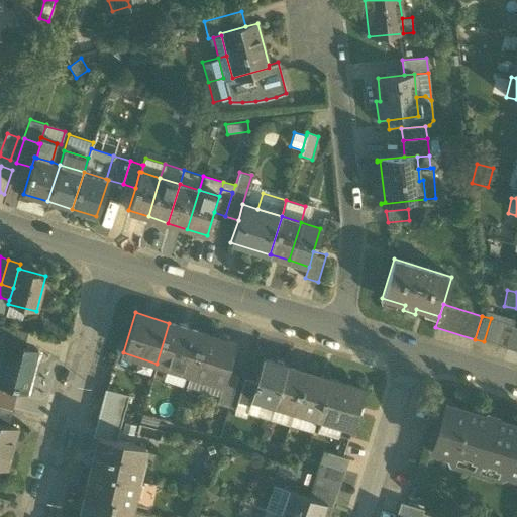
[(484,341),(495,345),(503,322),(491,318),(484,341)]
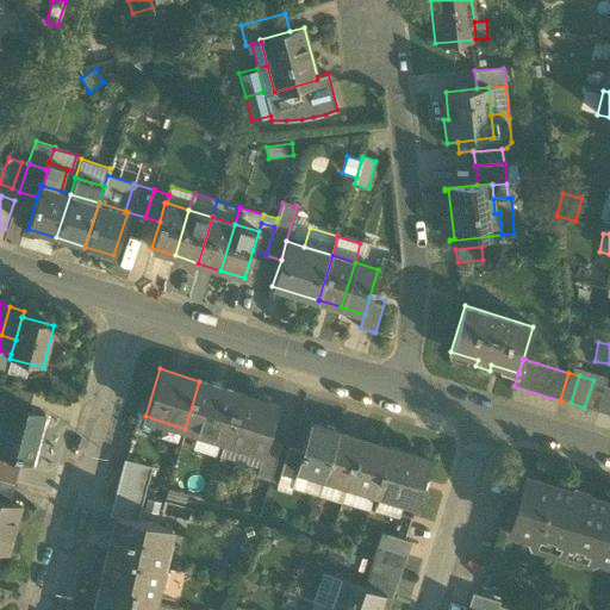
[(584,408),(598,412),(607,384),(593,380),(584,408)]
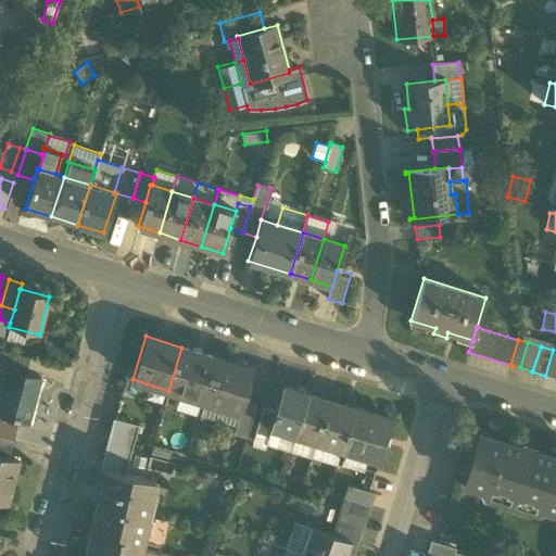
[(217,358),(181,348),(168,391),(204,402),(217,358)]
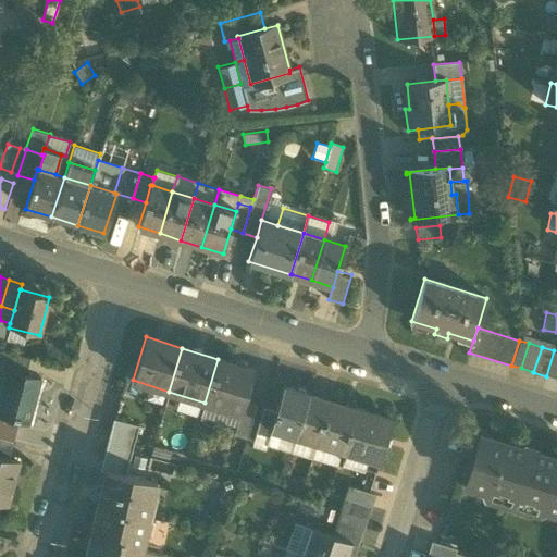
[(556,351),(554,350),(546,376),(556,379),(556,351)]
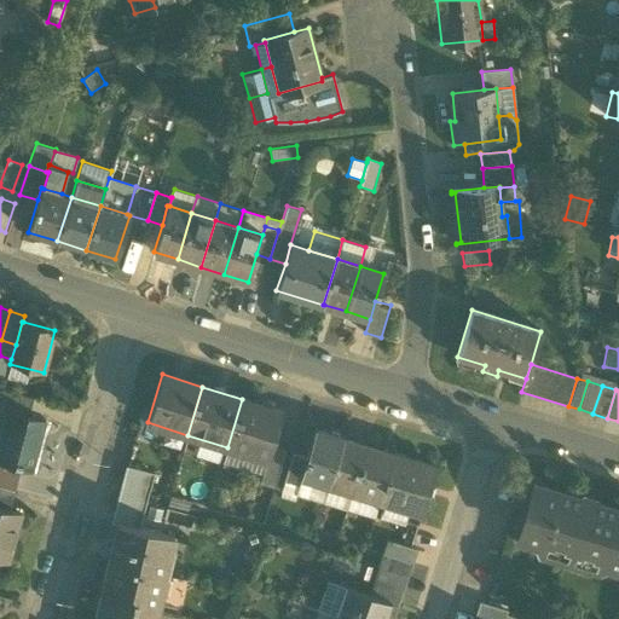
[(0,409),(7,411),(27,417),(33,398),(4,391),(0,405),(0,409)]
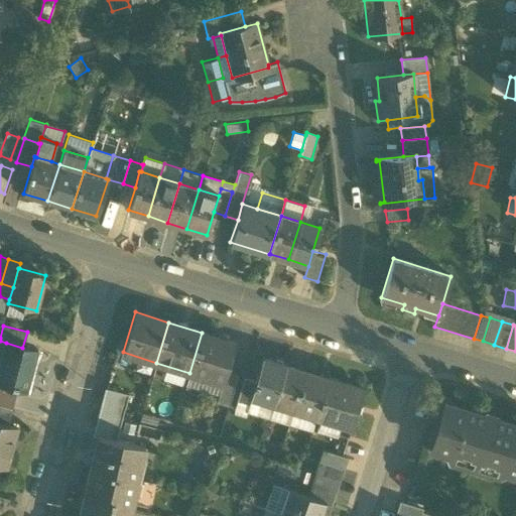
[(235,343),(202,333),(189,373),(223,383),(226,373),(235,343)]
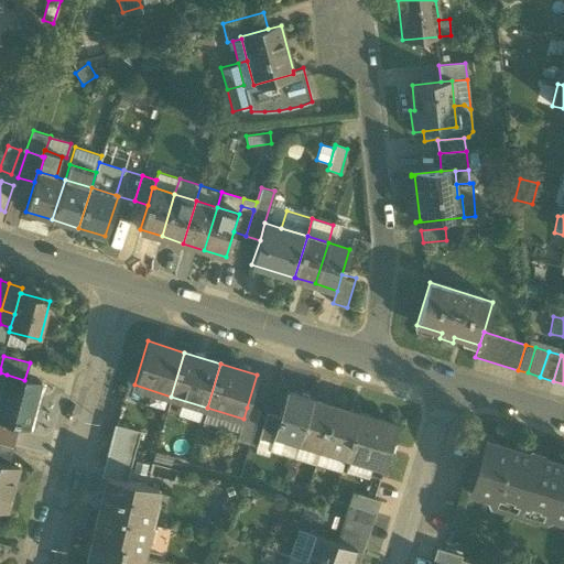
[(18,423),(30,426),(41,384),(24,380),(7,375),(1,392),(0,391),(0,419),(18,423)]
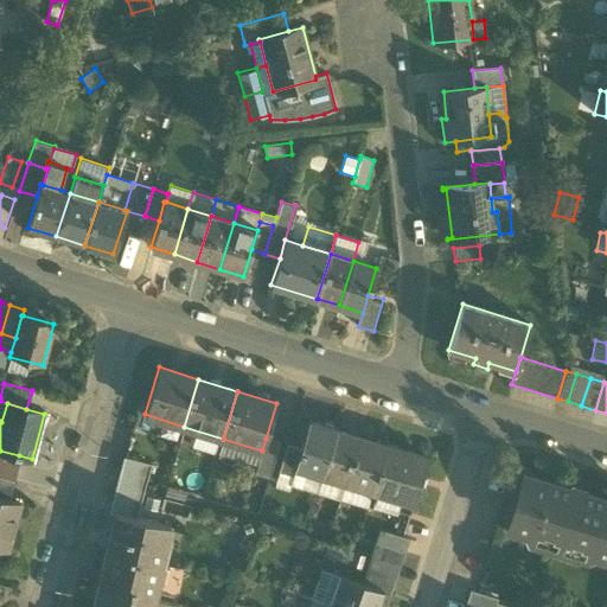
[(294,468),(323,477),(337,429),(308,421),(299,449),(294,468)]
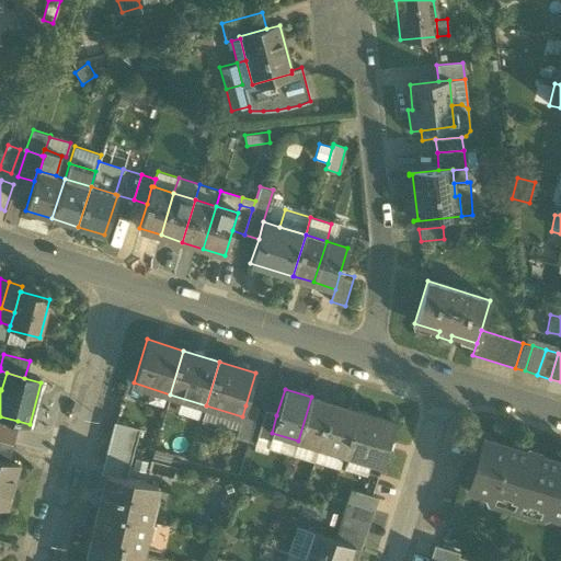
[(332,403),(311,397),(298,441),(319,447),(332,403)]
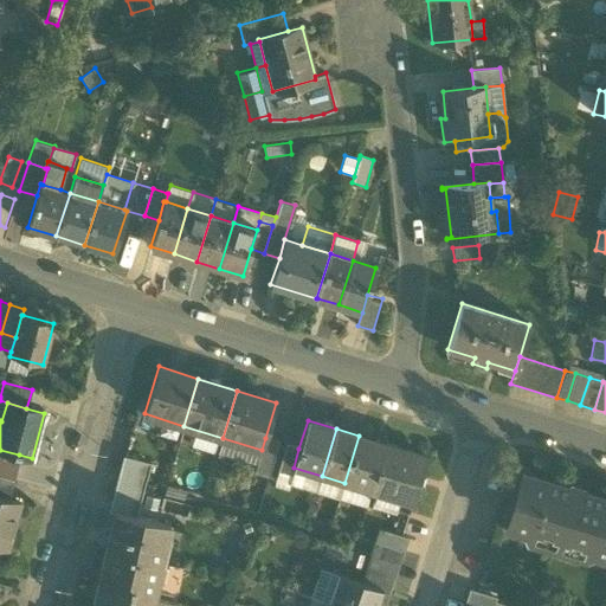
[(385,444),(359,436),(345,483),(371,491),(385,444)]
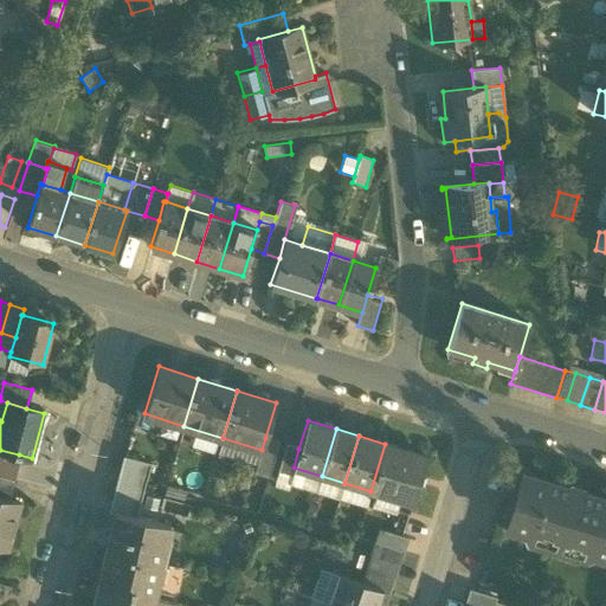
[(257,465),(270,470),(278,443),(265,438),(262,450),(257,465)]
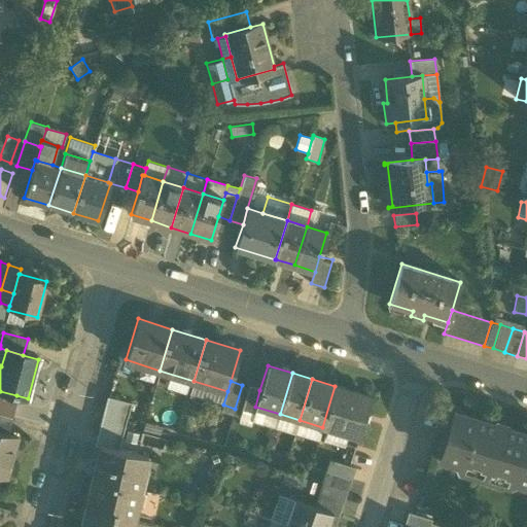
[(371,396),(335,386),(322,427),(344,433),(357,438),(371,396)]
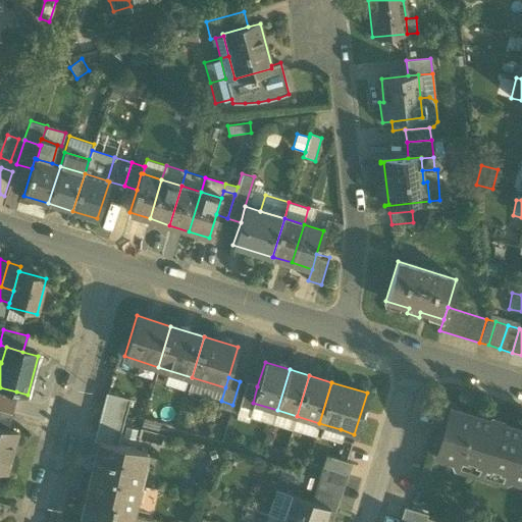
[(239,407),(250,410),(253,403),(257,386),(246,383),(239,407)]
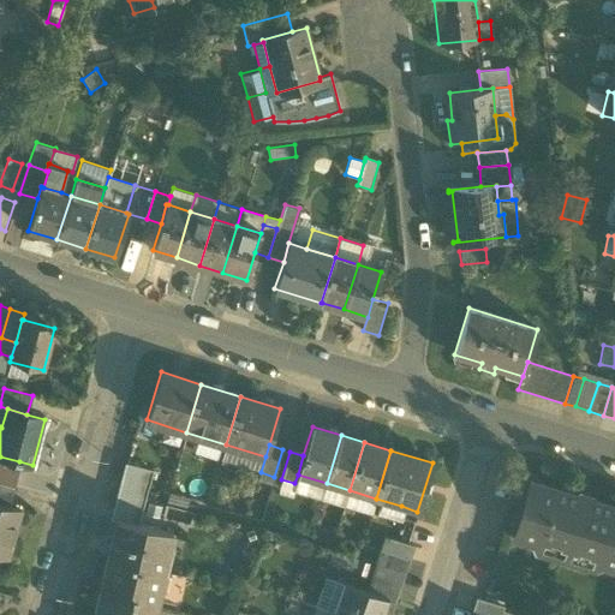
[(0,461),(0,483),(9,487),(15,466),(0,461)]
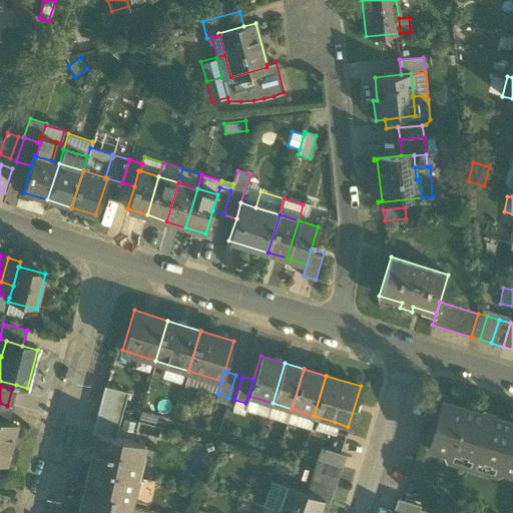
[(104,386),(101,398),(124,404),(127,393),(127,392),(104,386)]
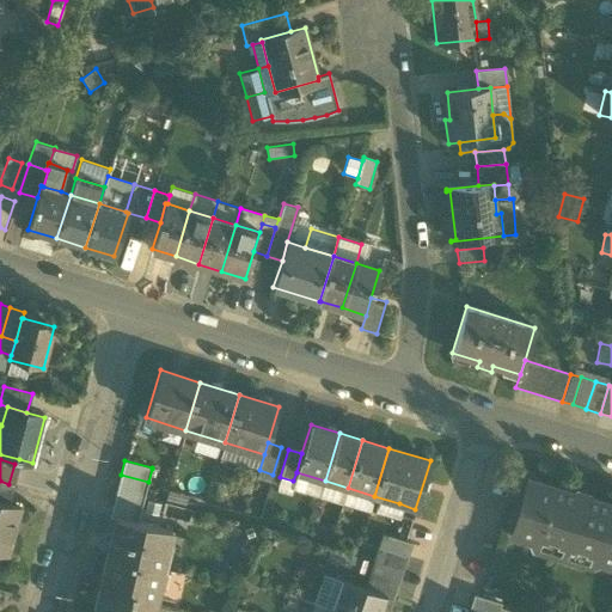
[(121,475),(116,488),(145,496),(148,482),(121,475)]
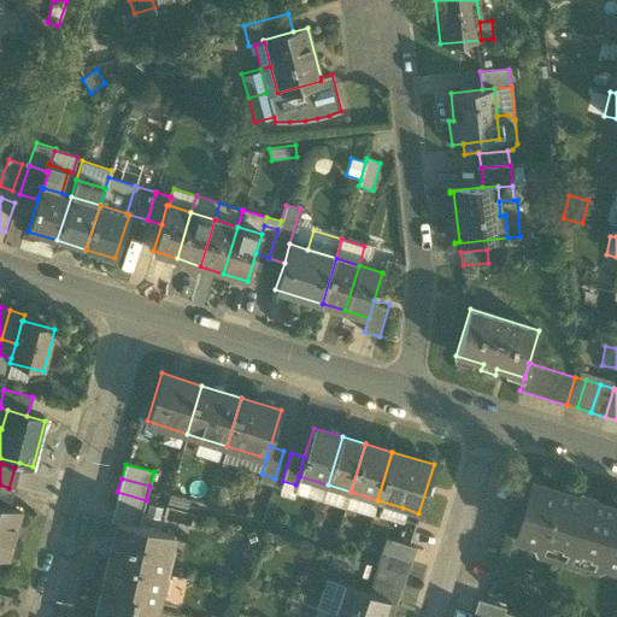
[(599,564),(616,569),(616,507),(532,482),(515,538),(599,564)]
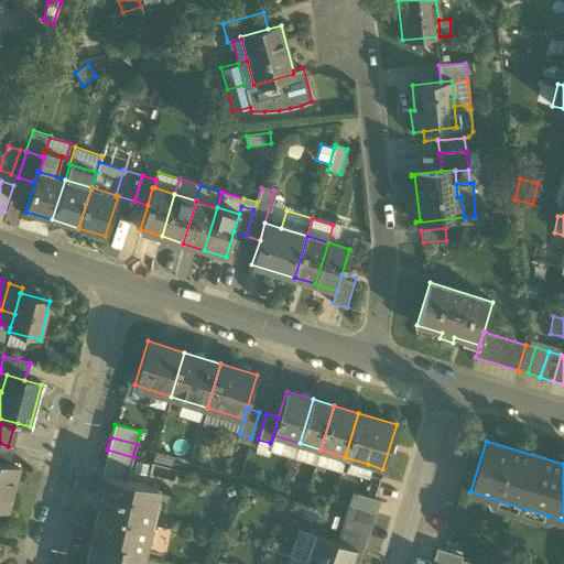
[(107,449),(104,463),(130,469),(133,457),(107,449)]
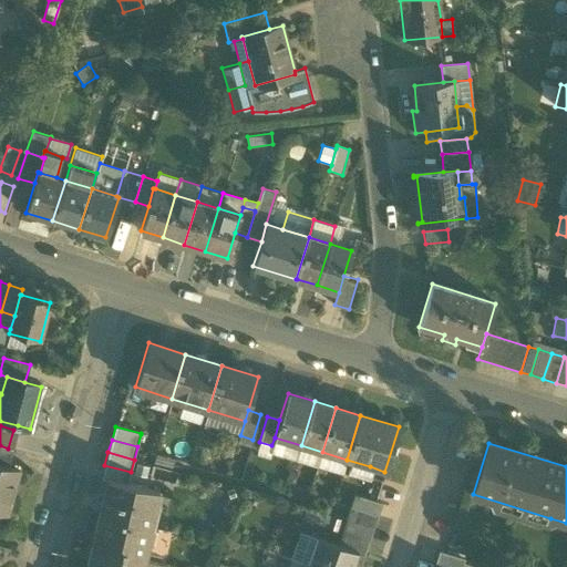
[(0,513),(7,515),(19,470),(3,465),(0,464),(0,513)]
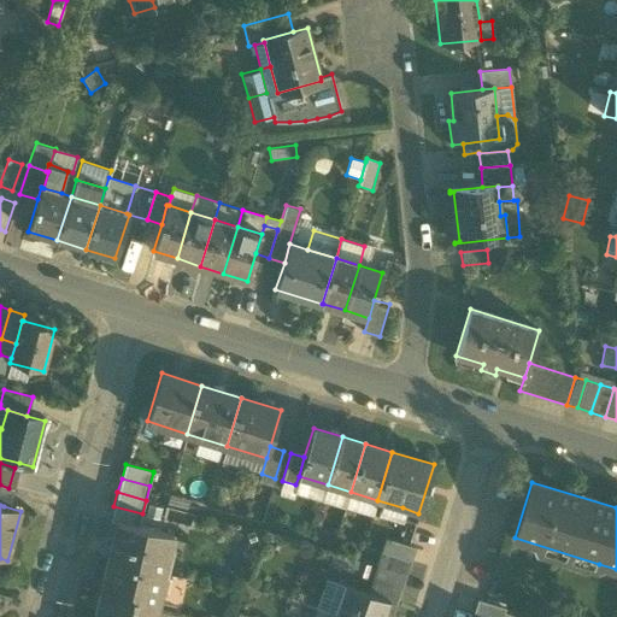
[(139,527),(142,513),(113,506),(110,522),(116,523),(117,522),(139,527)]
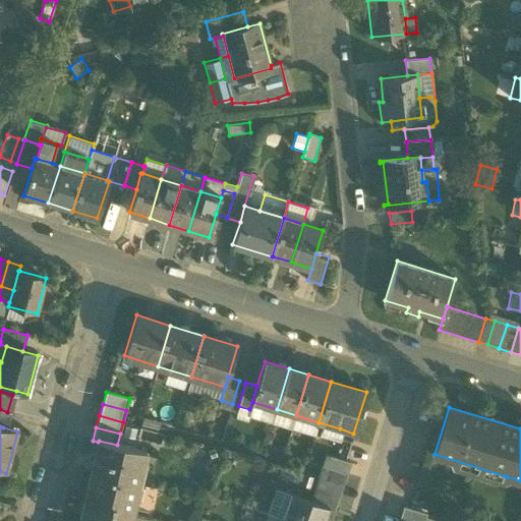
[(351,441),(353,433),(340,428),(337,436),(351,441)]
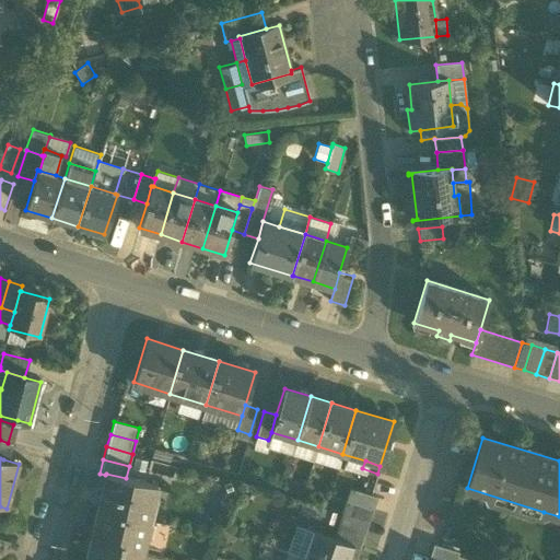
[(105,475),(97,508),(144,518),(153,483),(126,478),(106,474),(105,475)]
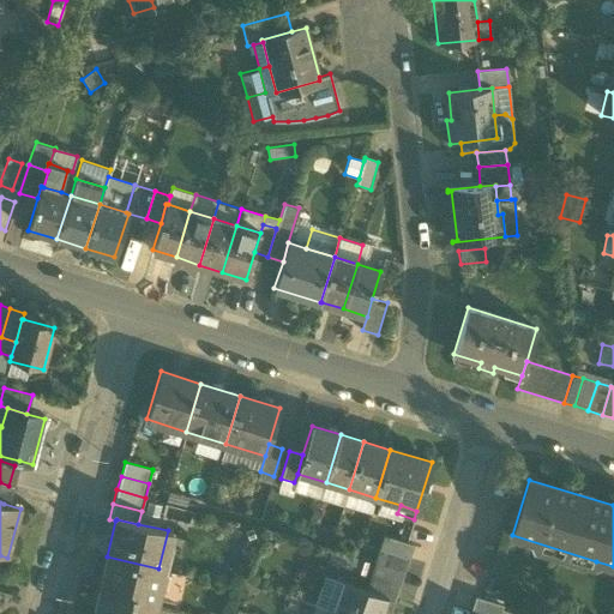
[(173,531),(168,530),(158,569),(163,570),(173,531)]
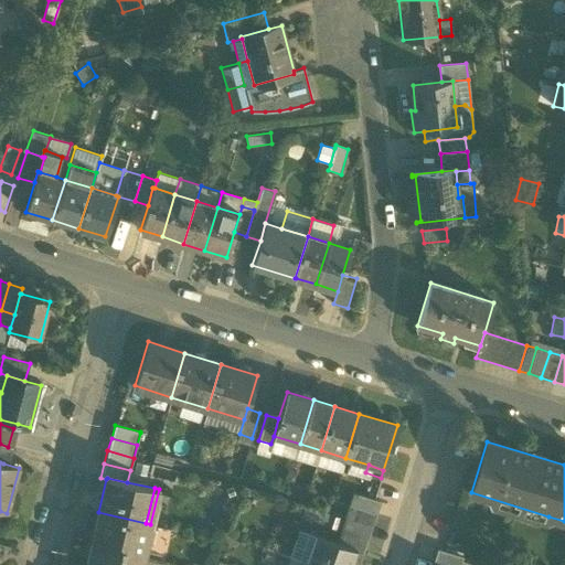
[(353,492),(349,505),(376,513),(380,501),(353,492)]
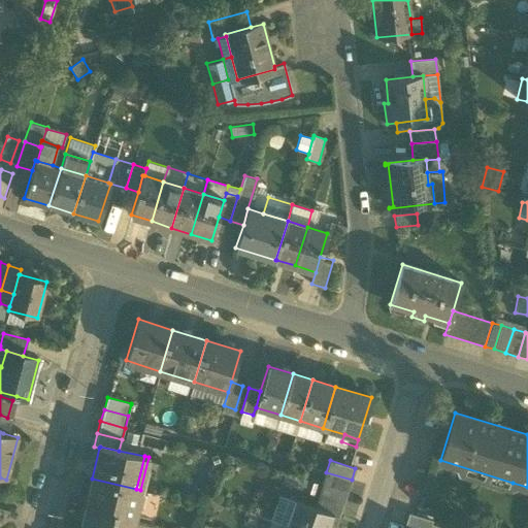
[(348,492),(352,480),(326,472),(323,484),(348,492)]
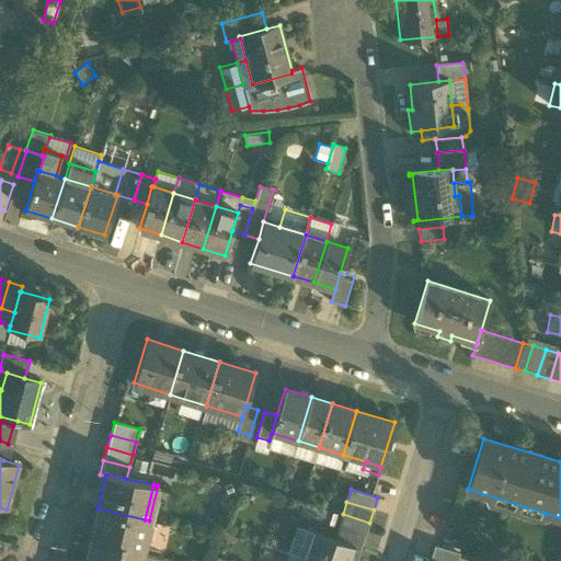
[(149,521),(145,519),(98,508),(90,541),(141,553),(149,521)]
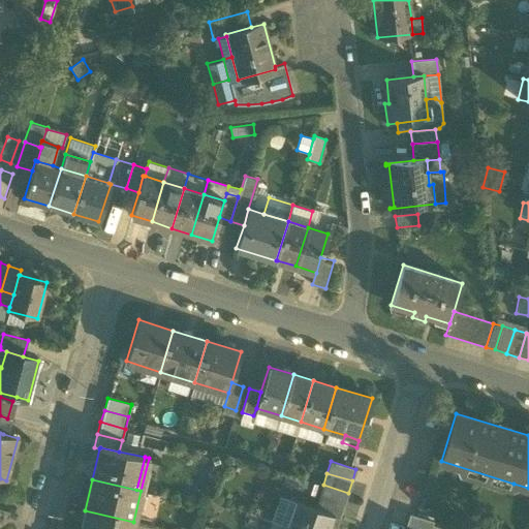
[(345,504),(348,493),(323,485),(319,496),(345,504)]
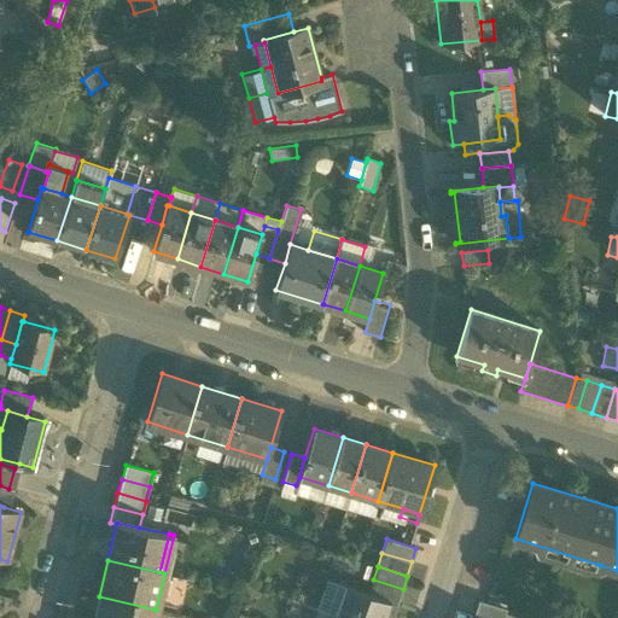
[(398,605),(403,589),(373,579),(369,593),(390,600),(389,602),(398,605)]
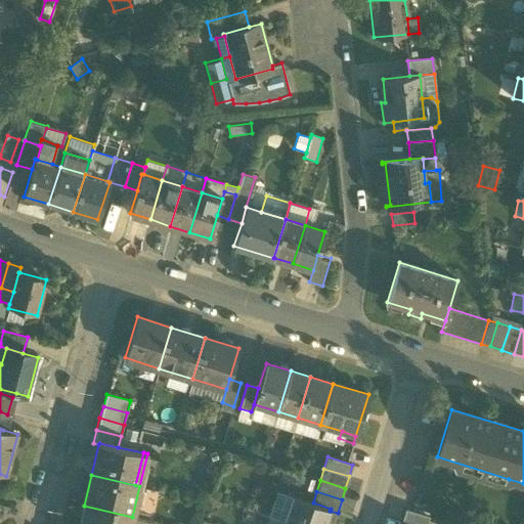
[(289,523),(291,523),(324,523),(330,511),(331,509),(313,503),(298,497),(289,523)]
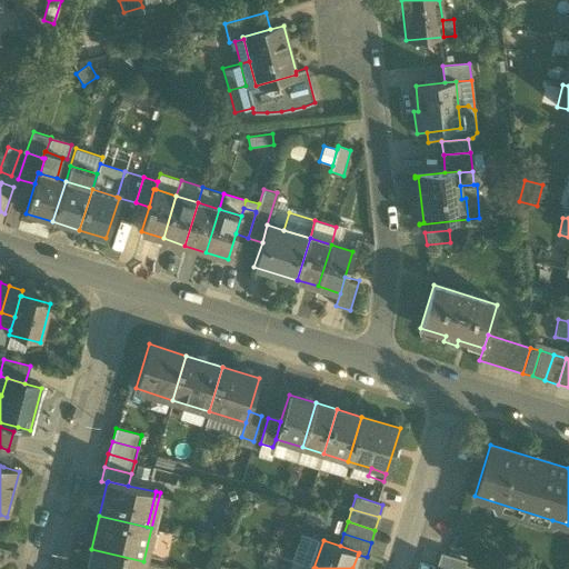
[(141,568),(143,561),(91,549),(87,568),(141,568)]
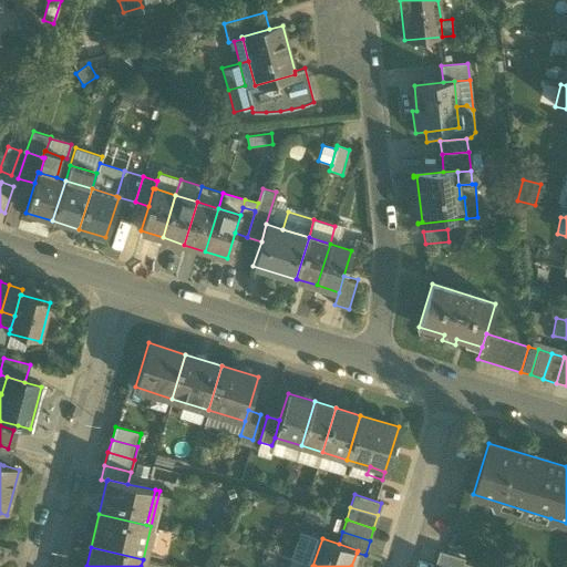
[(439,550),(434,564),(446,566),(461,566),(464,558),(439,550)]
